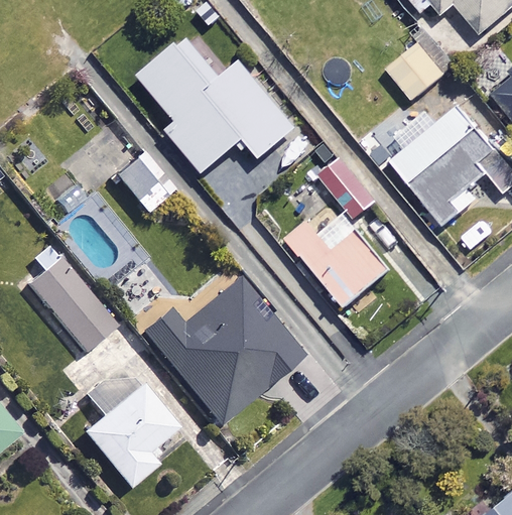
[(511,8),(511,0),(407,0),(418,13),(429,4),(438,15),(453,4),(478,36),(511,8)]
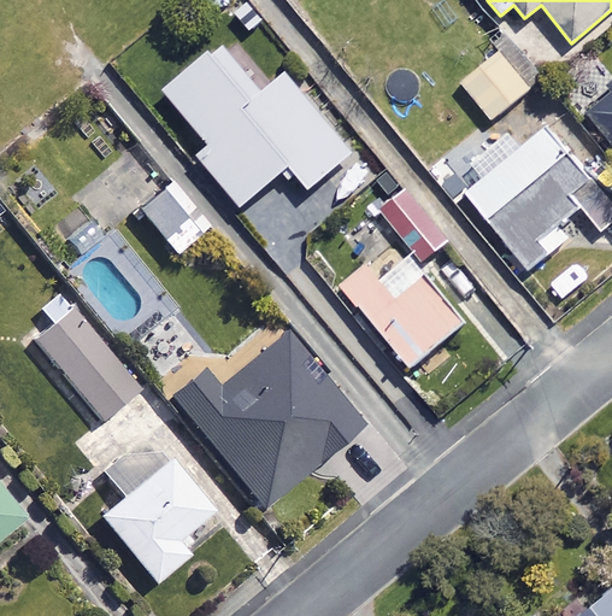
[(260,93),(221,45),(164,91),(210,146),(198,156),(240,207),(289,166),(307,189),(351,153),(284,74),(260,93)]
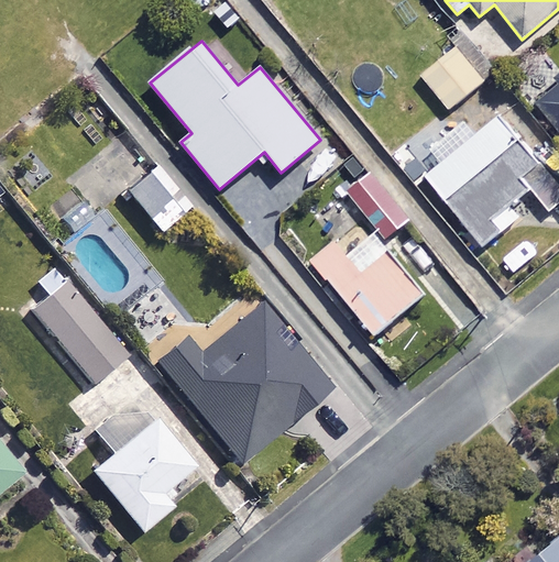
[(483,85),(452,46),(418,73),(449,112),(483,85)]
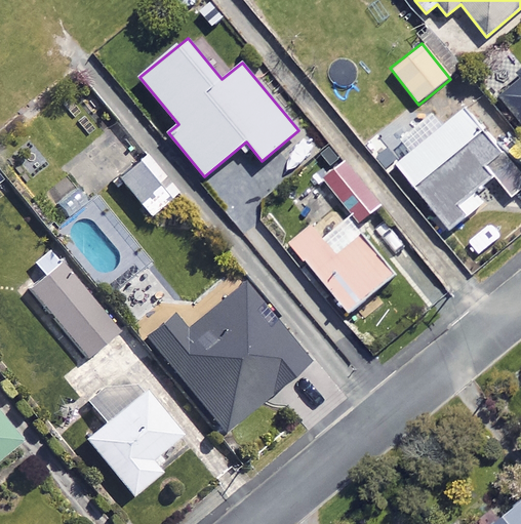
[(520,71),(519,73),(520,76),(520,79),(498,98),(520,125),(520,71)]
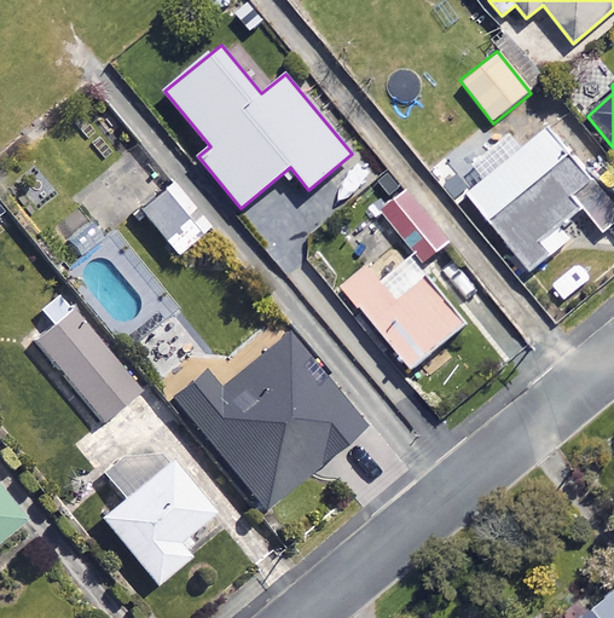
[(613,215),(613,207),(546,125),(464,192),(528,271),(556,248),(548,237),(580,209),(597,230),(613,215)]
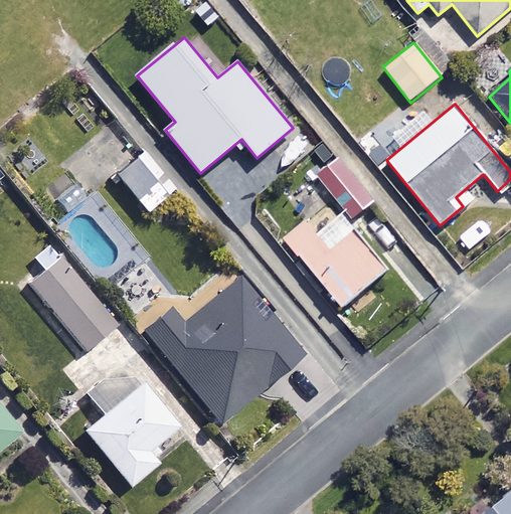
[(164,194),(133,156),(111,173),(141,212),(164,194)]
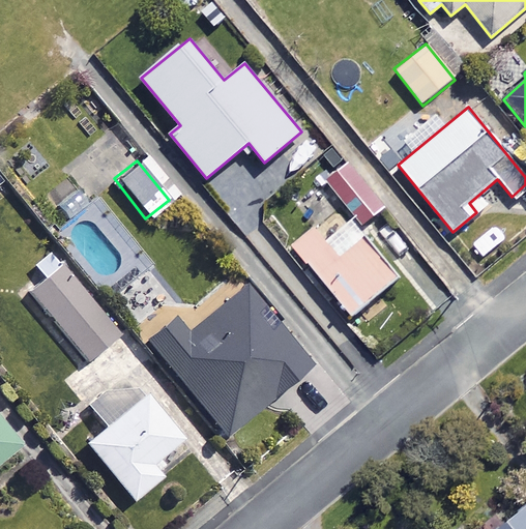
[(381,208),(346,165),(325,181),(359,226),(381,208)]
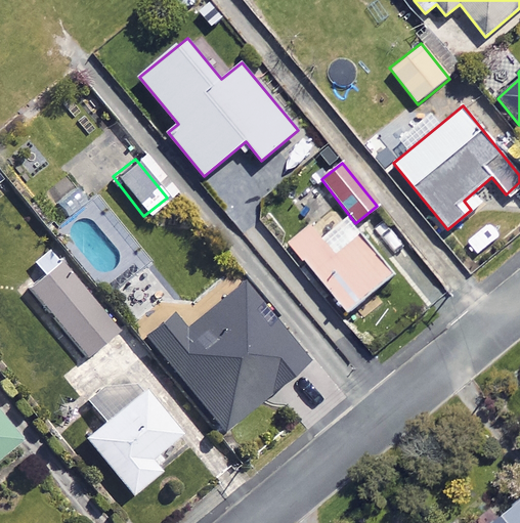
[(333,255),(307,223),(288,238),(346,312),(394,273),(361,232),(333,255)]
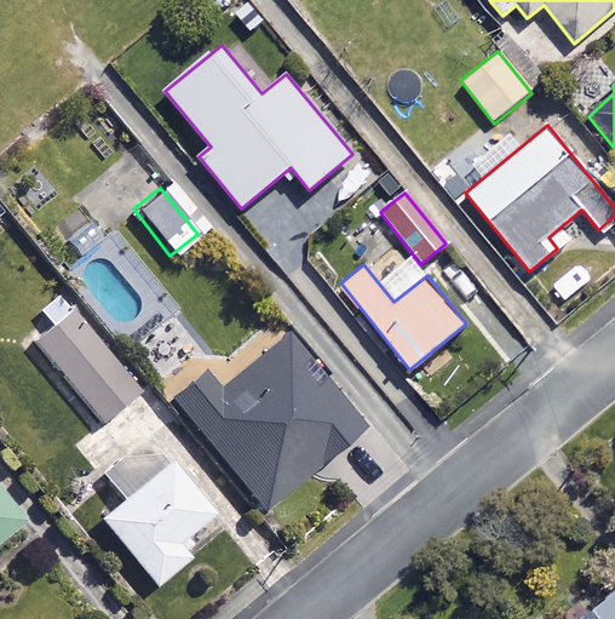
[(134,391),(70,309),(32,339),(96,422),(134,391)]
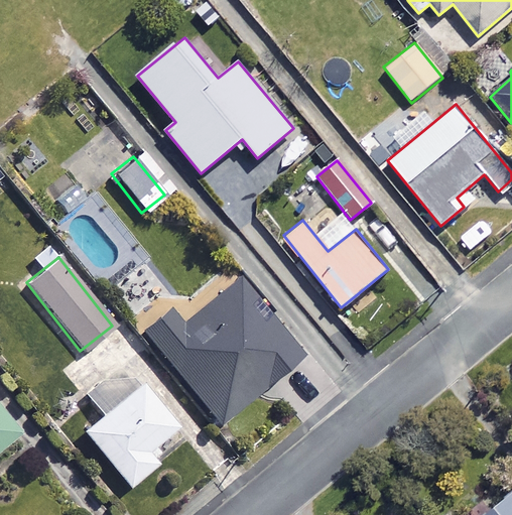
[(295,348),(232,269),(173,316),(161,301),(135,323),(212,417),(295,348)]
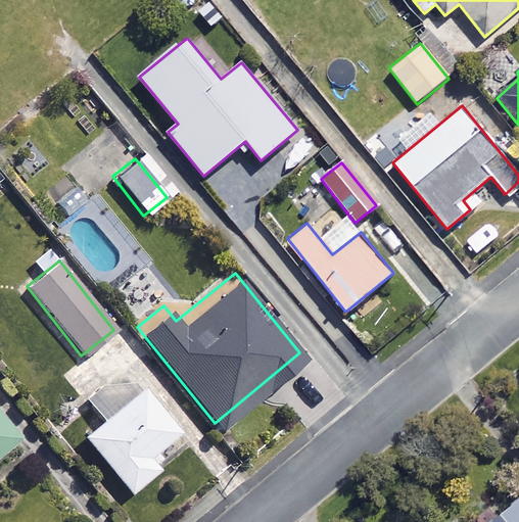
[(177,432),(140,387),(81,437),(127,493),(158,468),(148,456),(177,432)]
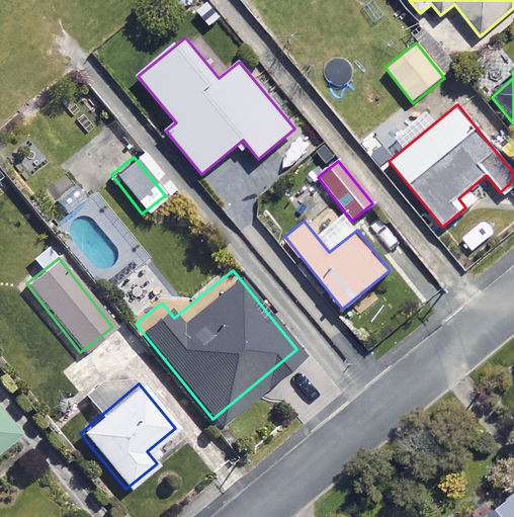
[(0,448),(16,435),(0,416),(0,448)]
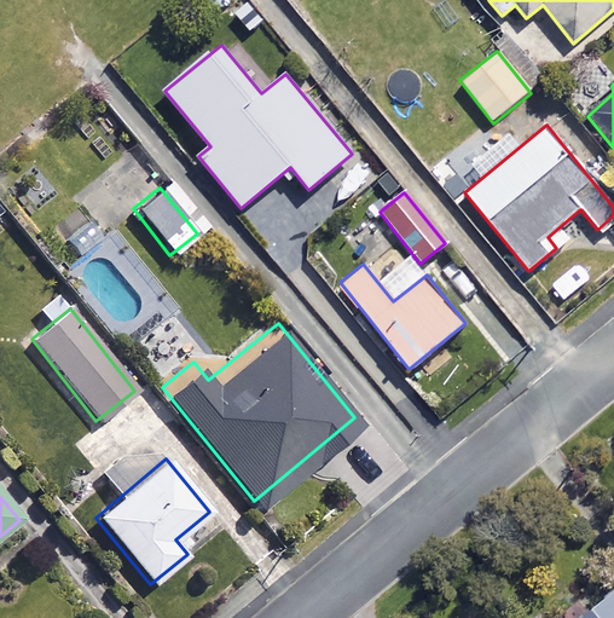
[(613,617),(613,593),(581,617),(613,617)]
